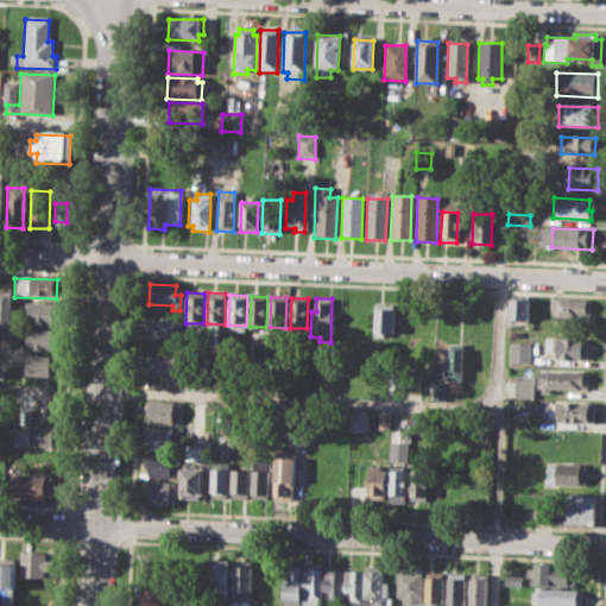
[(551,298),(589,301),(589,319),(550,316),(551,298)]
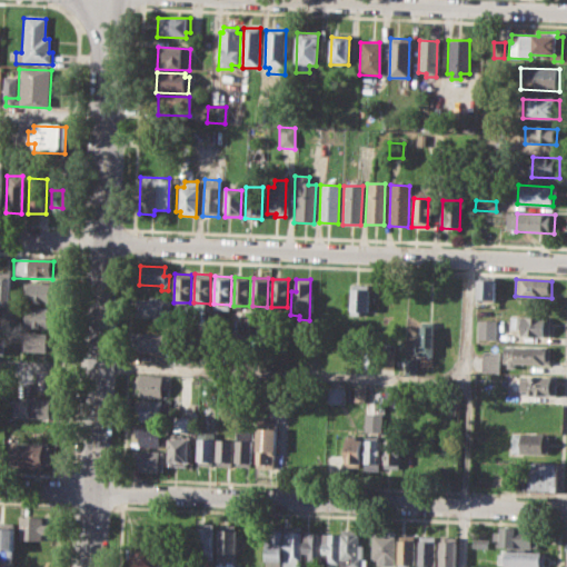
[(477,281),(495,281),(494,301),(477,301),(477,281)]
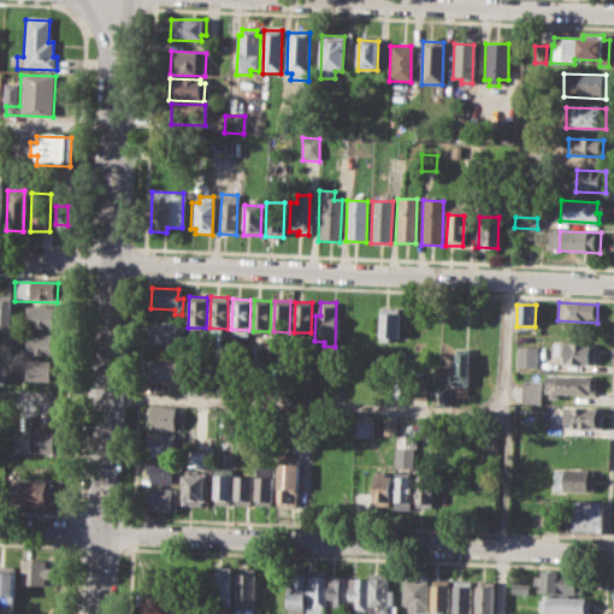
[(27,308),(62,308),(60,329),(27,329),(27,308)]
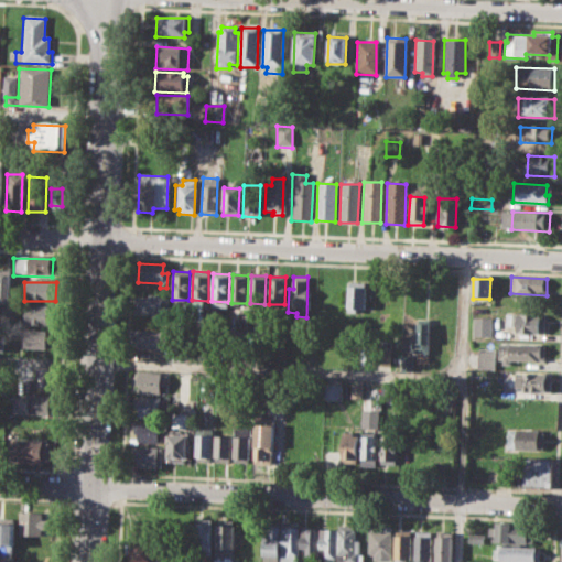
[(347,282),(366,283),(365,311),(356,310),(356,315),(345,315),(347,282)]
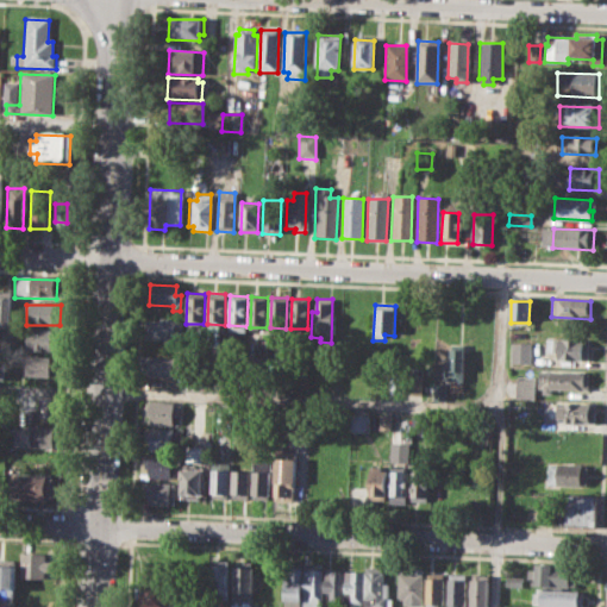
[(143,323),(160,323),(160,318),(181,319),(181,342),(143,340),(143,323)]
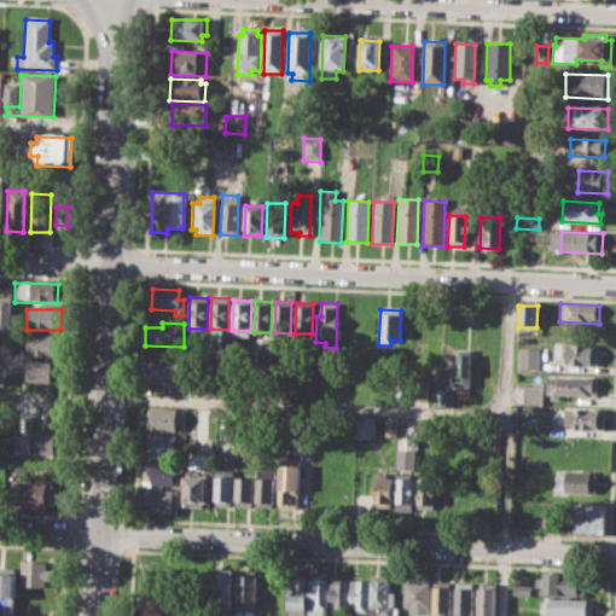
[(27,335),(62,336),(62,356),(27,356),(27,335)]
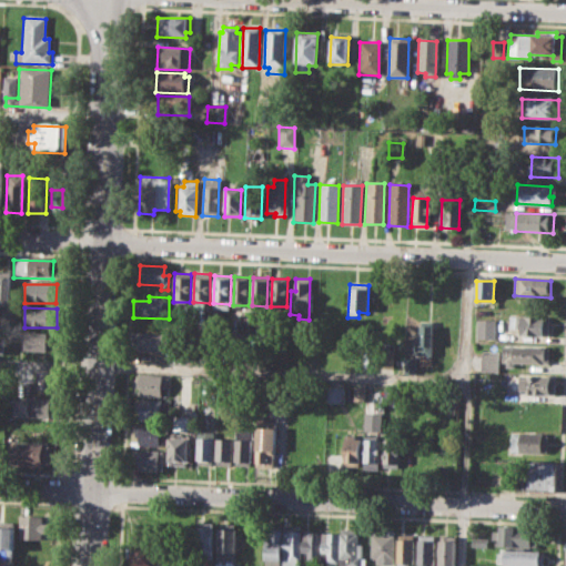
[(509,317),(548,320),(547,337),(518,336),(518,329),(508,329),(509,317)]
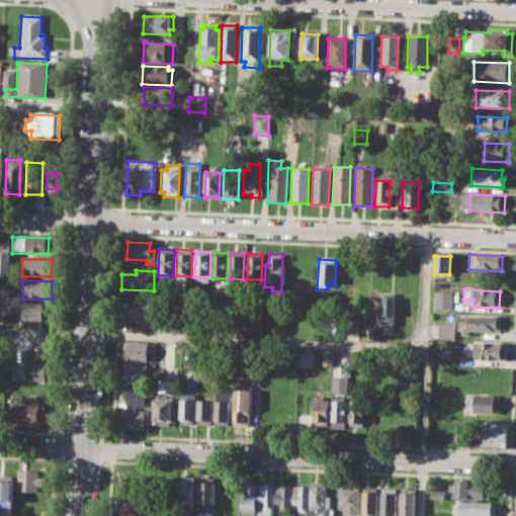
[(434,291),(451,292),(450,311),(433,310),(434,291)]
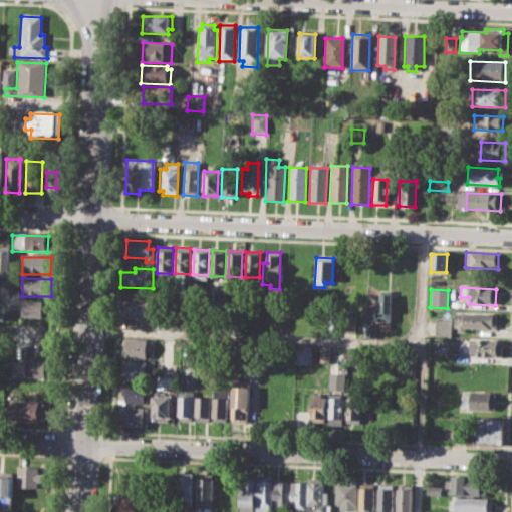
[(374,291),(390,292),(389,322),(373,322),(374,291)]
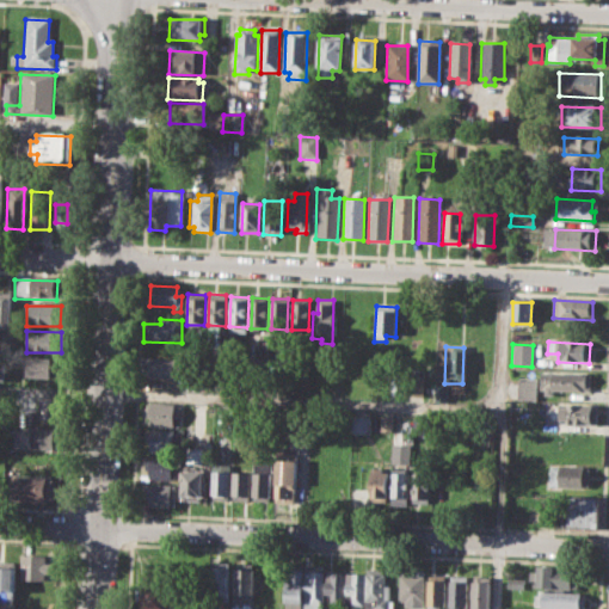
[(25,357),(55,360),(54,377),(24,376),(25,357)]
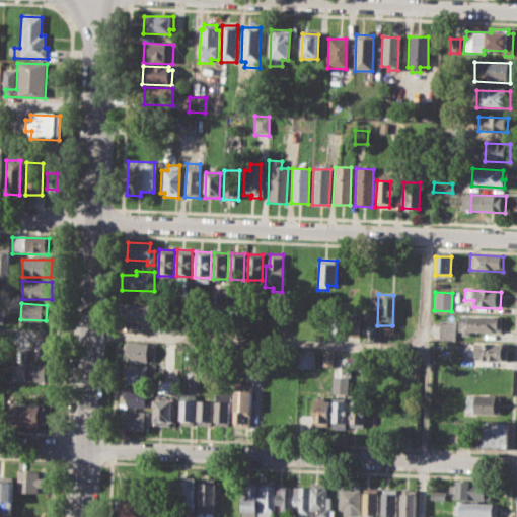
[(120,305),(147,306),(146,322),(120,321),(120,305)]
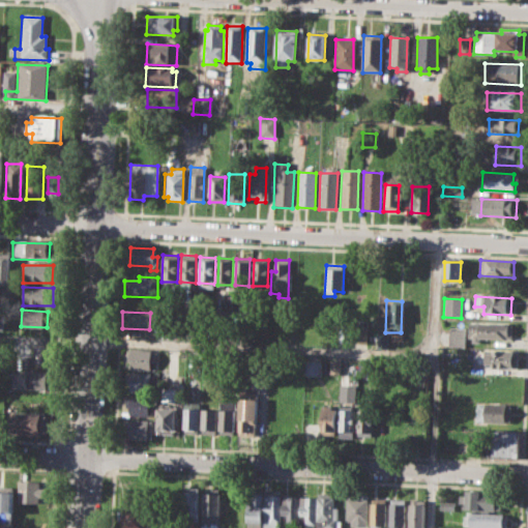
[(469,324),(510,326),(509,341),(479,340),(479,344),(471,344),(471,339),(468,339),(469,324)]
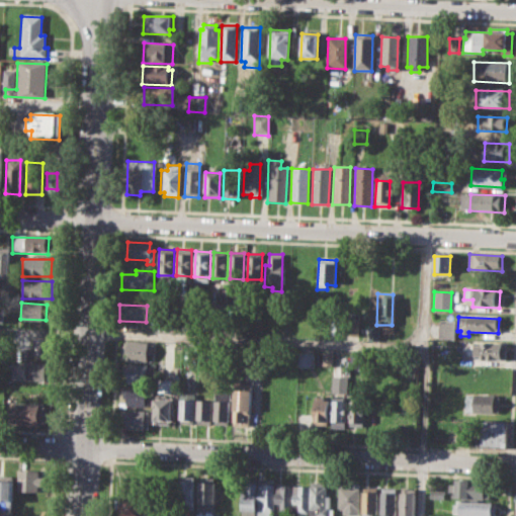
[(438,322),(454,323),(453,341),(437,340),(438,322)]
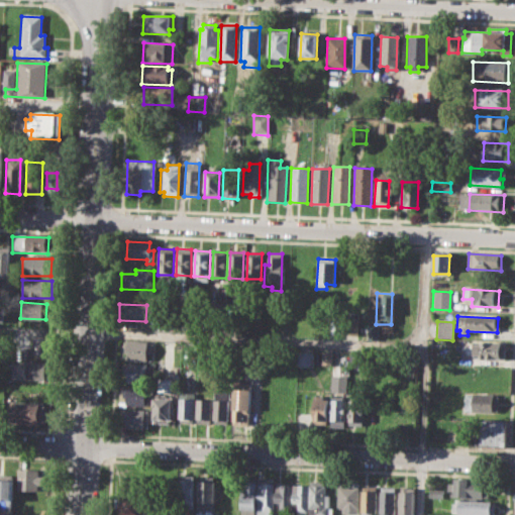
[(32,340),(52,341),(50,359),(31,358),(32,340)]
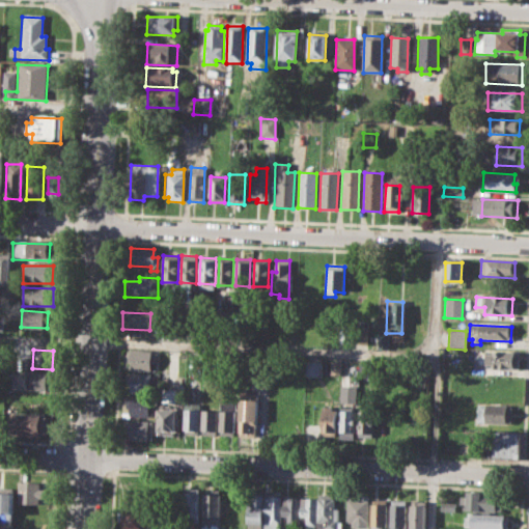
[(126,352),(155,354),(154,365),(149,364),(149,370),(124,369),(126,352)]
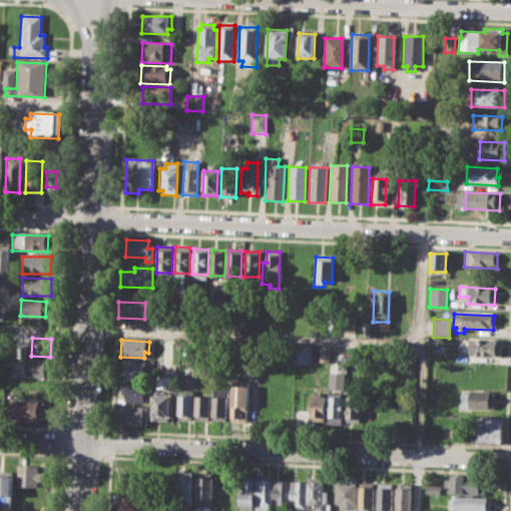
[(469,343),(475,344),(476,340),(499,341),(498,358),(468,356),(469,343)]
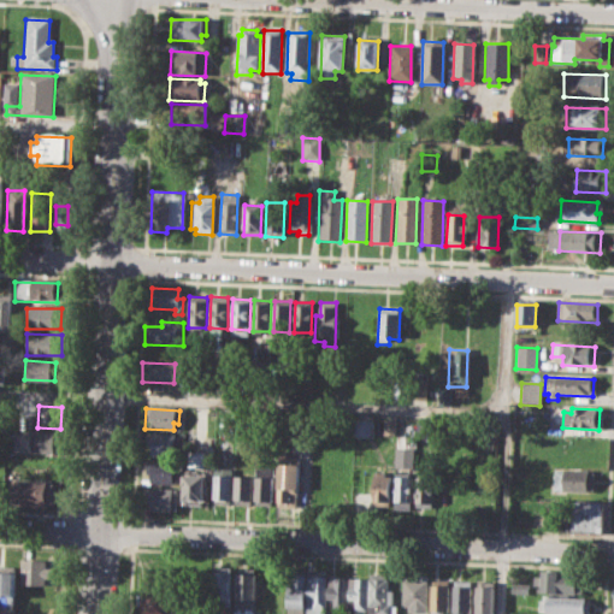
[(383,420),(393,420),(393,436),(382,435),(383,420)]
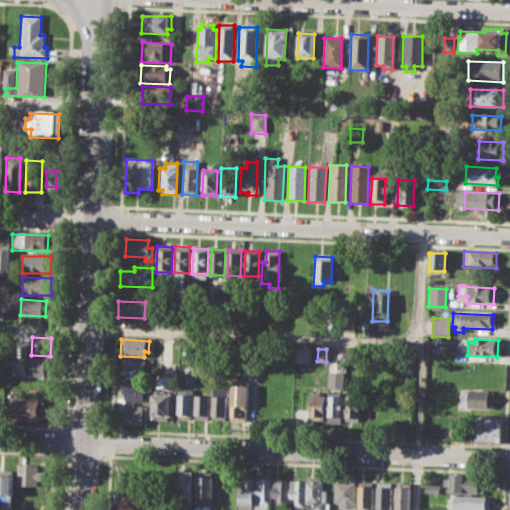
[(294,350),(308,351),(307,364),(294,364),(294,350)]
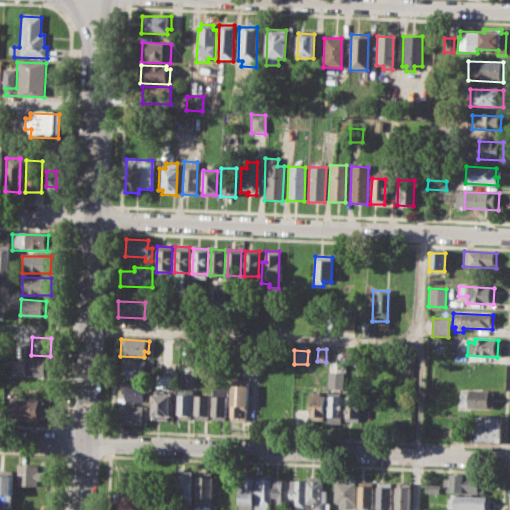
[(12,360),(45,361),(44,381),(12,380),(12,360)]
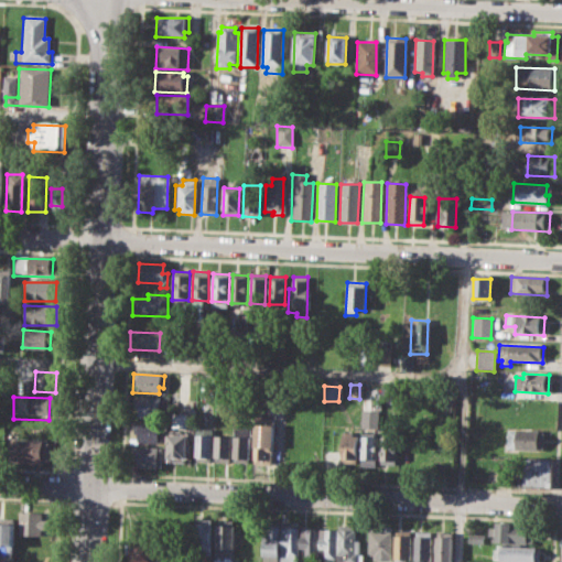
[(132,398),(161,399),(160,420),(138,419),(138,411),(132,410),(132,398)]
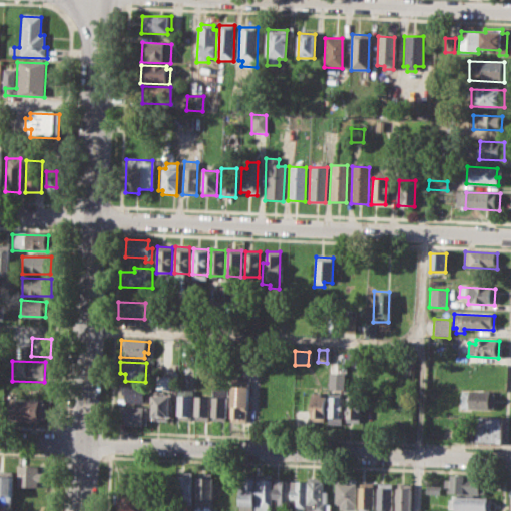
[(154,377),(167,378),(166,390),(154,390),(154,377)]
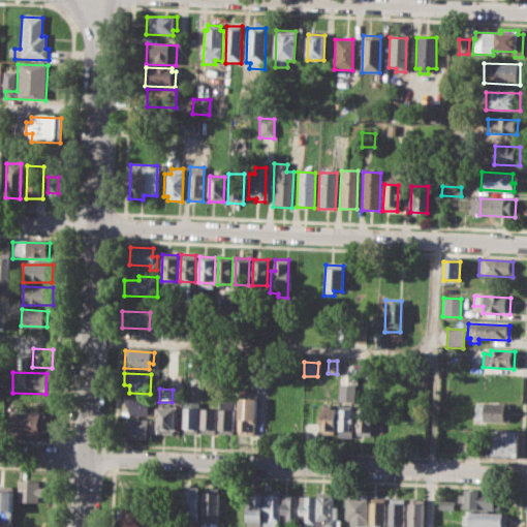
[(238,393),(255,393),(254,436),(236,436),(238,393)]
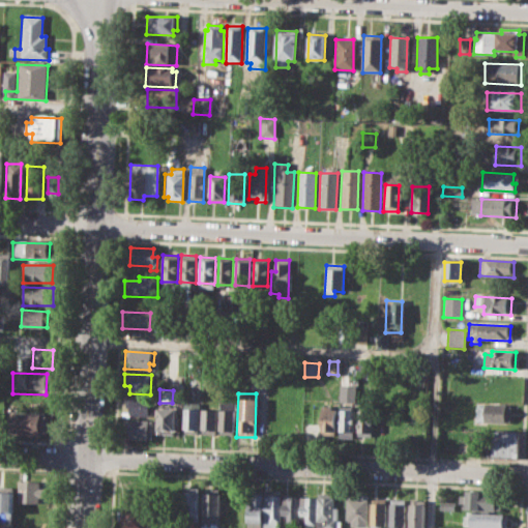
[(125,397),(153,399),(151,418),(126,417),(127,408),(124,407),(125,397)]
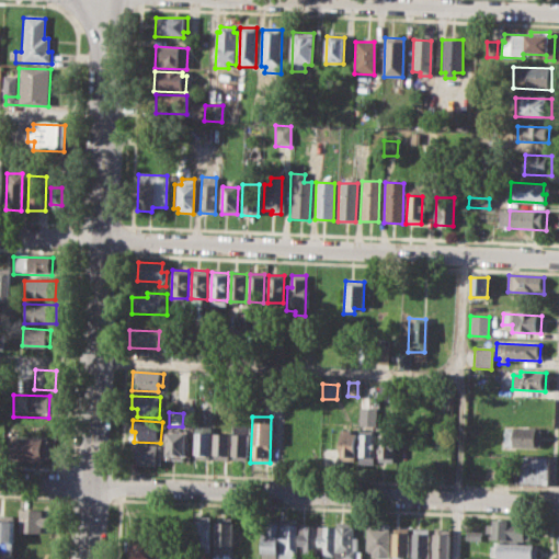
[(213,425),(227,426),(227,460),(212,459),(213,425)]
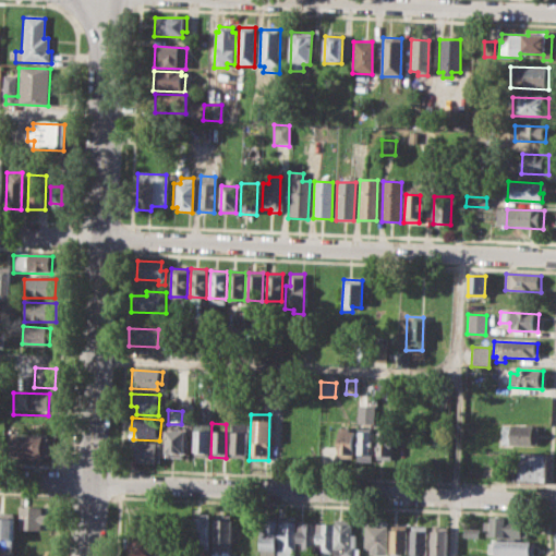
[(231,423),(246,424),(244,459),(229,458),(231,423)]
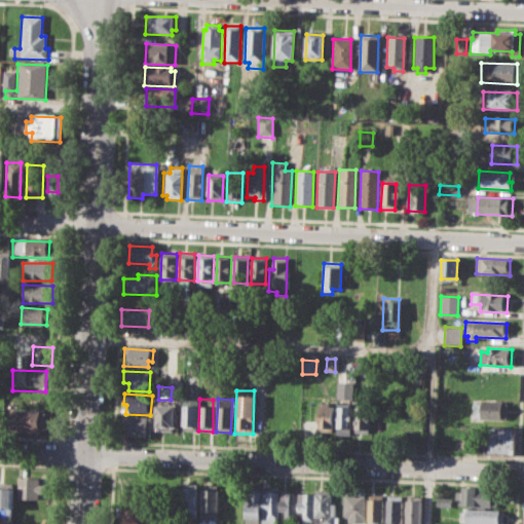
[(438,400),(447,400),(446,409),(438,408),(438,400)]
